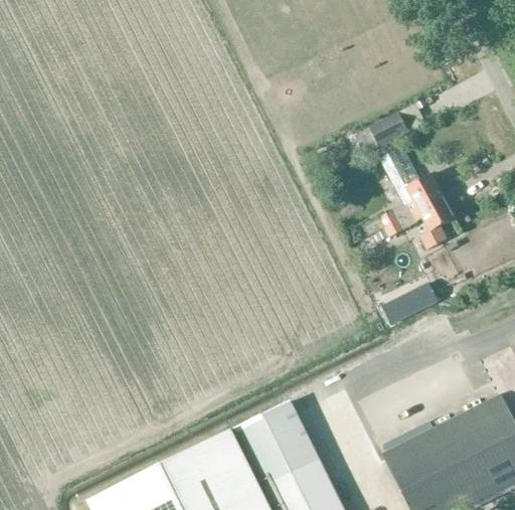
[(363,150),(406,129),(407,130),(425,121),(415,102),(397,111),(369,125),(354,132),(363,150)]
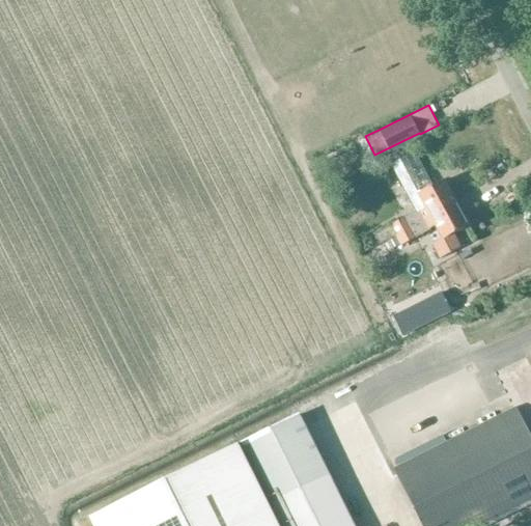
[(415,208),(374,229),(380,240),(396,231),(457,200),(444,176),(431,183),(414,148),(390,162),(415,208)]
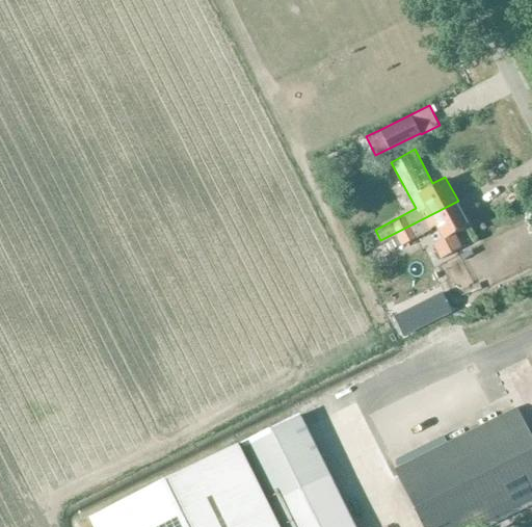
[(458,201),(397,232),(401,242),(429,228),(428,226),(434,224),(442,237),(431,242),(440,256),(461,244),(455,231),(470,224),(458,201)]
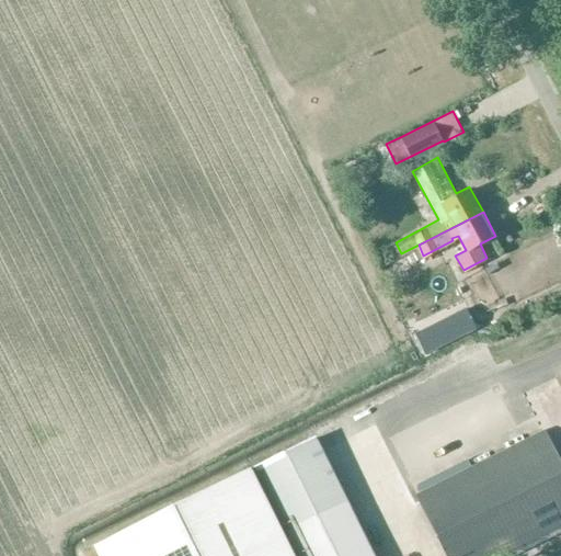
[(416,249),(408,253),(411,260),(420,256),(416,249)]
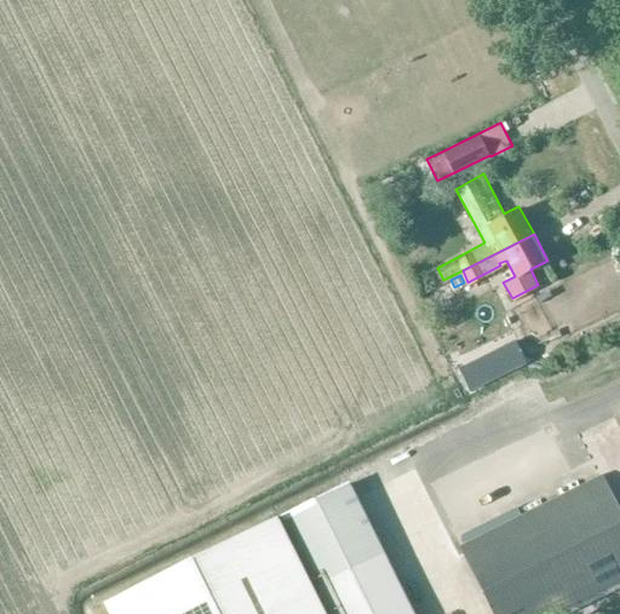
[(483,379),(528,357),(520,339),(474,360),(472,357),(457,365),(460,373),(463,372),(472,391),(487,384),(483,379)]
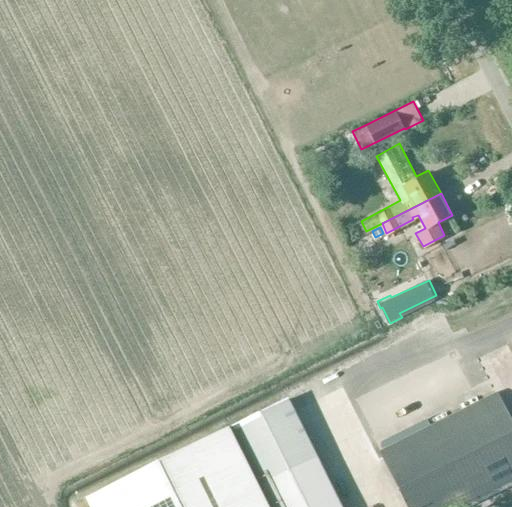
[(511,422),(496,391),(379,449),(407,506),(460,506),(511,481),(511,422)]
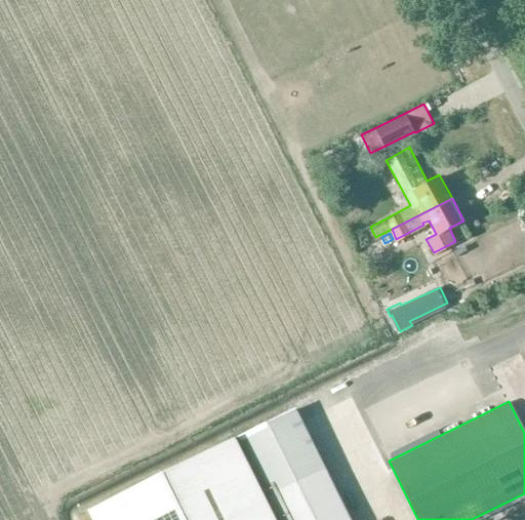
[(352,519),(295,406),(237,435),(237,436),(87,509),(92,519),(352,519)]
